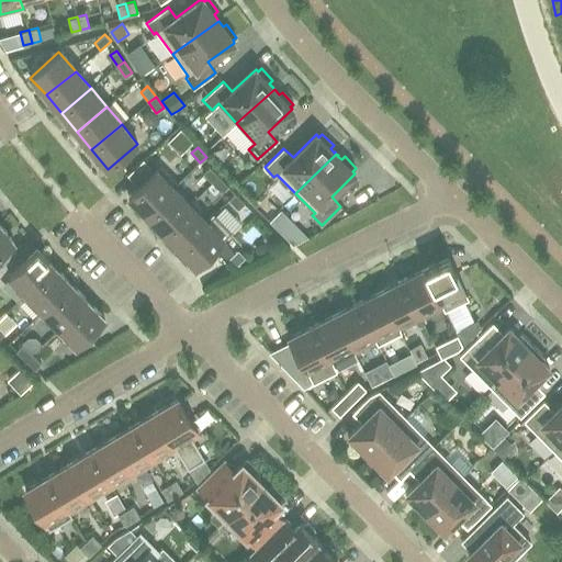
[(142,211),(146,215),(178,183),(173,180),(160,166),(128,197),(142,211)]
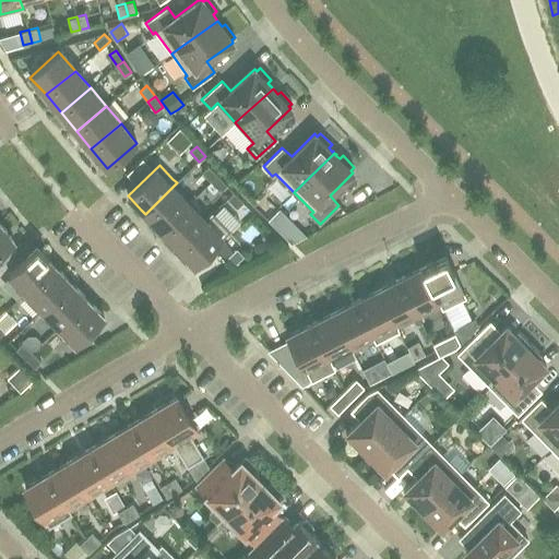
[(202,173),(211,182),(217,176),(209,167),(202,173)]
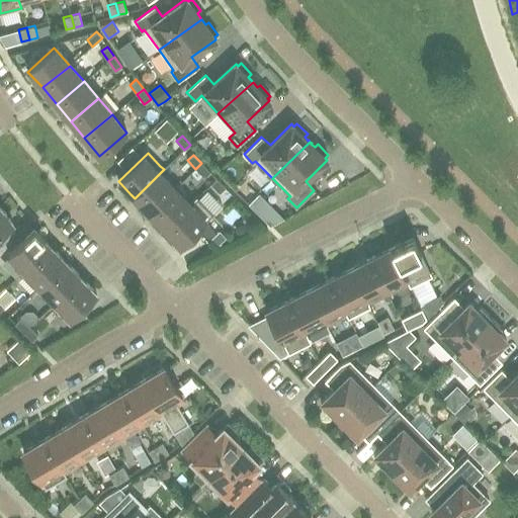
[(201,163),(195,169),(204,178),(210,172),(201,163)]
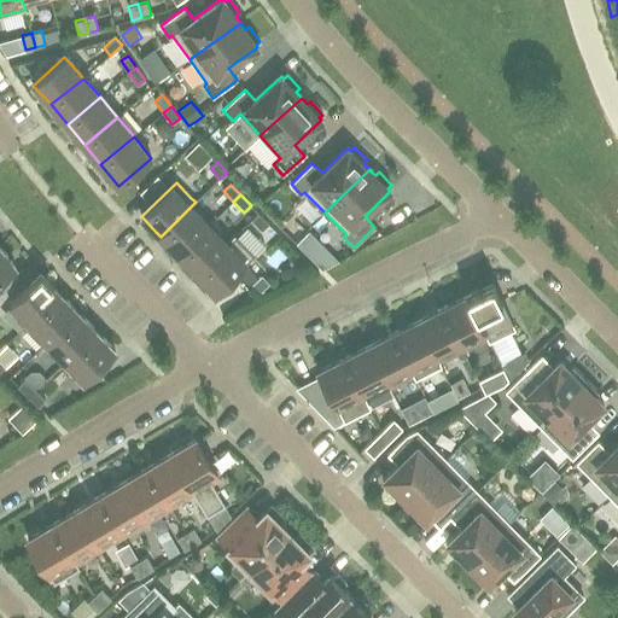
[(196,203),(196,202),(161,237),(172,248),(179,255),(214,221),(213,220),(209,225),(202,217),(192,207),(196,203)]
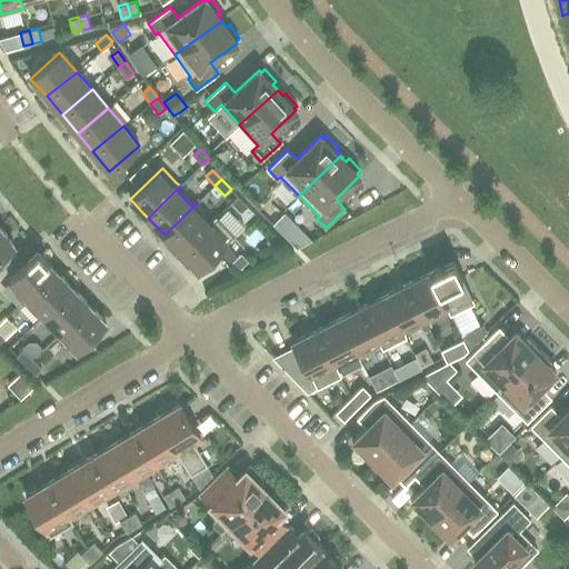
[(241,212),(248,206),(238,197),(231,202),(241,212)]
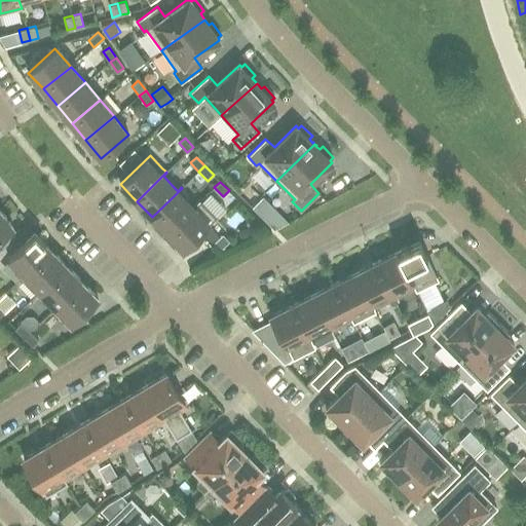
[(158,223),(167,233),(200,200),(200,199),(193,207),(185,199),(189,195),(188,194),(182,188),(152,217),(158,223)]
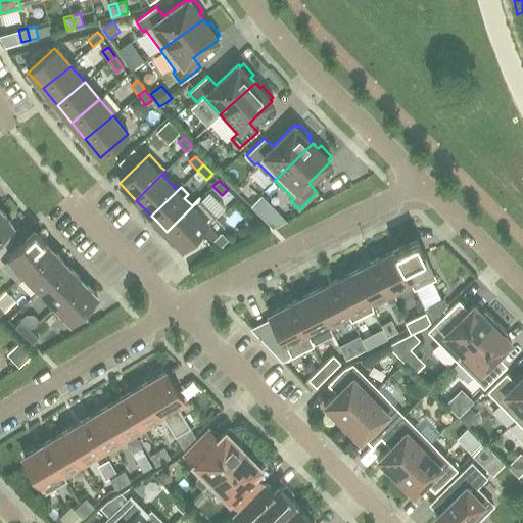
[(203,203),(199,199),(167,232),(170,235),(182,248),(216,216),(203,203)]
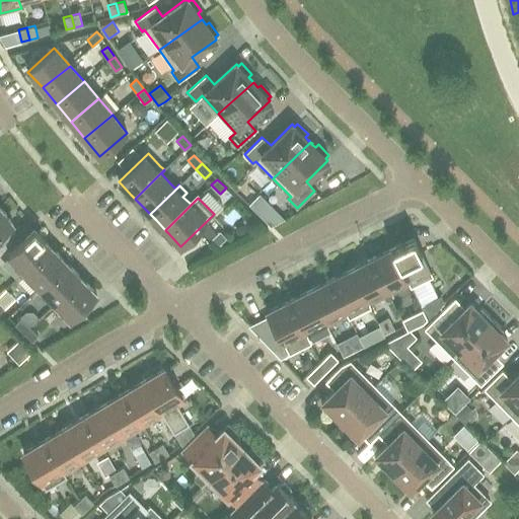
[(0,234),(13,224),(0,208),(0,234)]
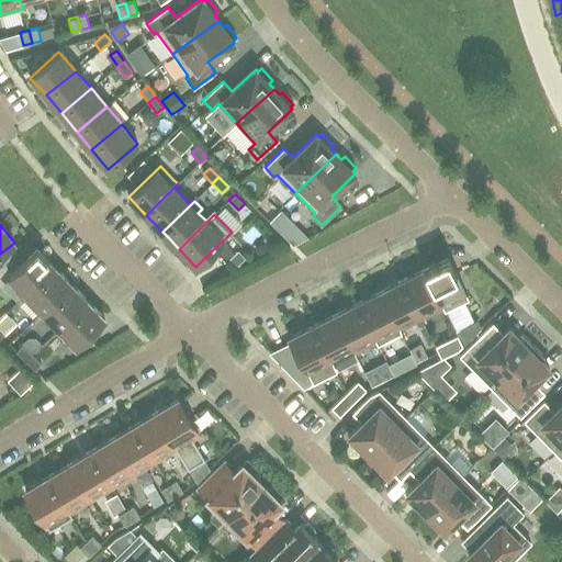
[(9,277),(25,293),(54,267),(37,249),(9,277)]
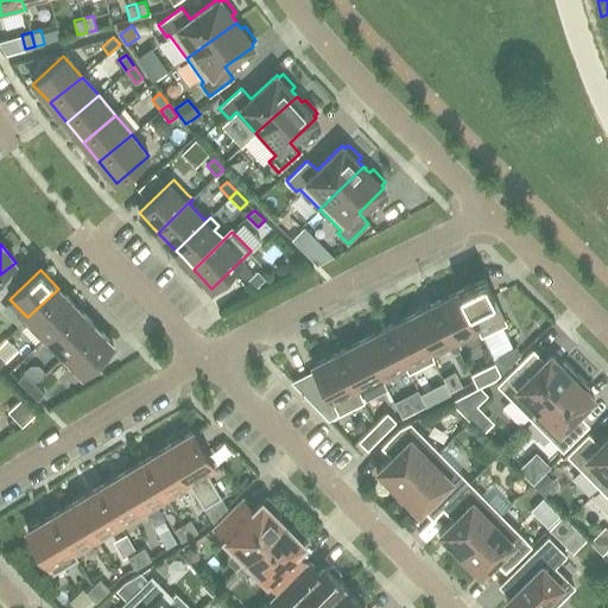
[(265,278),(257,271),(247,280),(255,289),(265,278)]
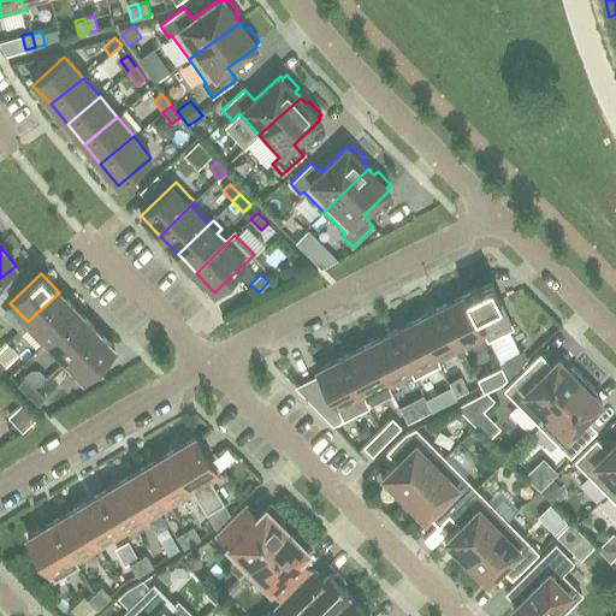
[(491,282),(465,295),(489,341),(514,327),(491,282)]
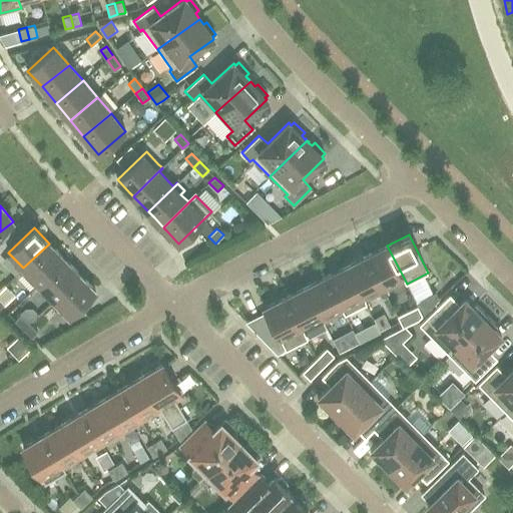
[(23,268),(38,284),(64,259),(49,243),(23,268)]
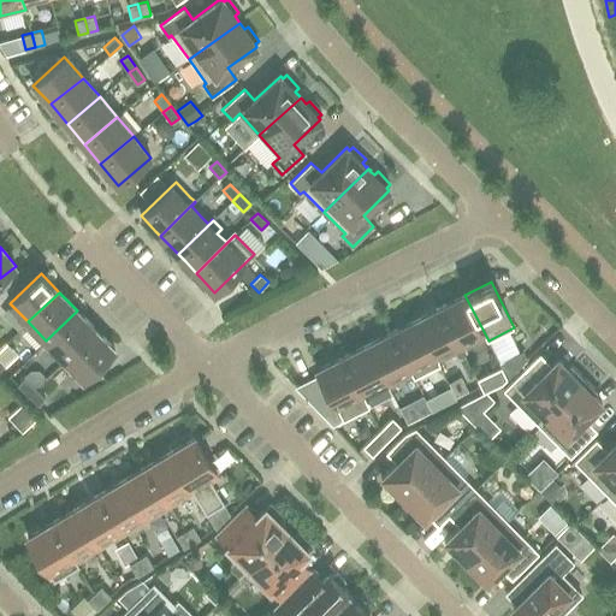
[(440,307),(461,348),(485,336),(487,341),(489,341),(465,295),(440,307)]
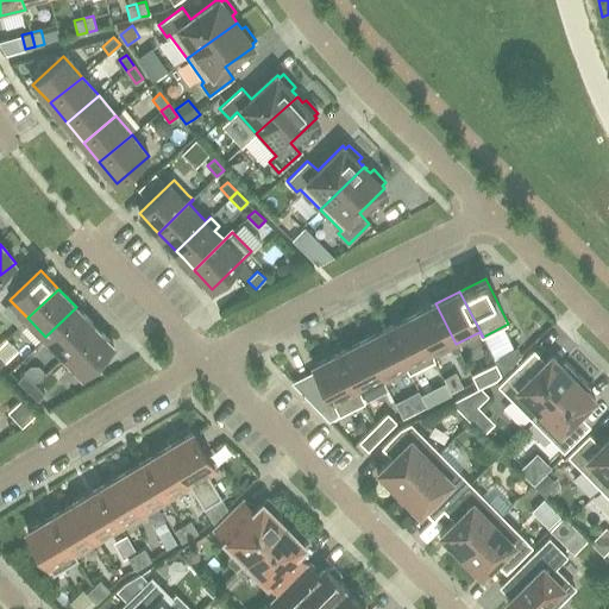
[(435,303),(412,316),(434,362),(435,360),(433,356),(456,344),(435,303)]
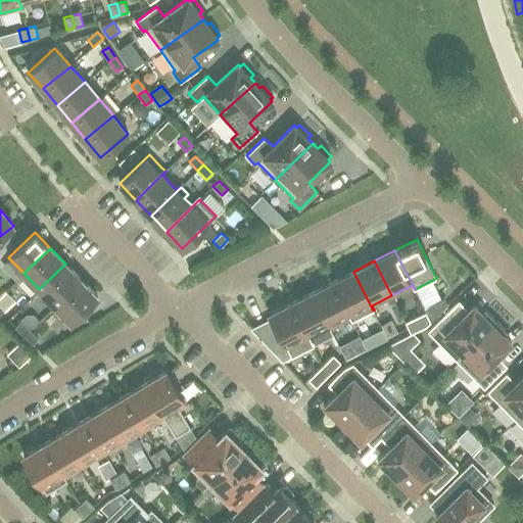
[(52,310),(56,306),(82,280),(65,264),(39,289),(36,292),(52,310)]
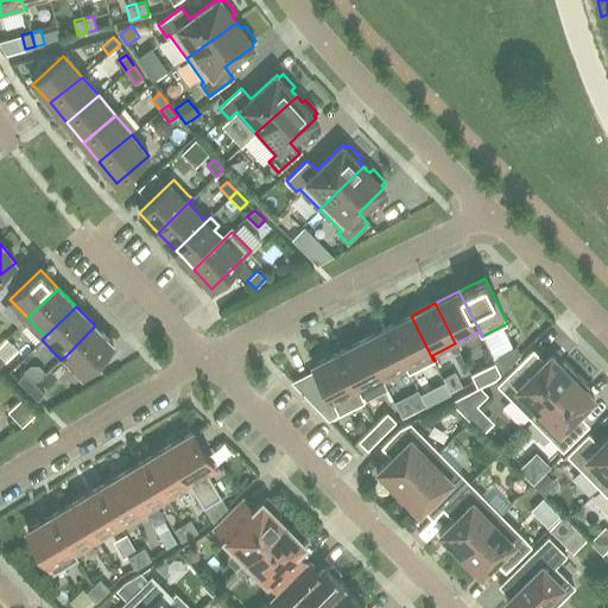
[(411,316),(387,328),(410,373),(434,361),(411,316)]
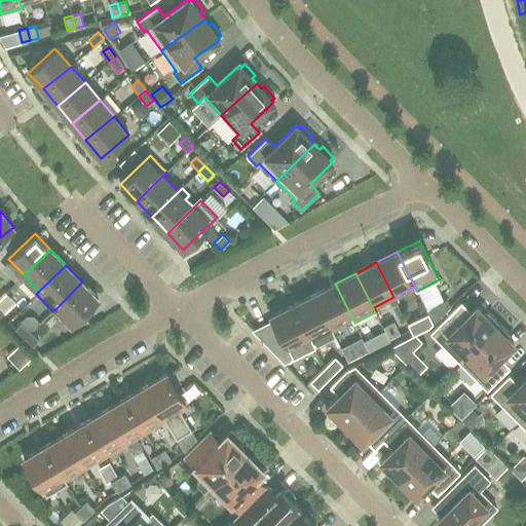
[(82,282),(57,308),(72,324),(98,298),(82,282)]
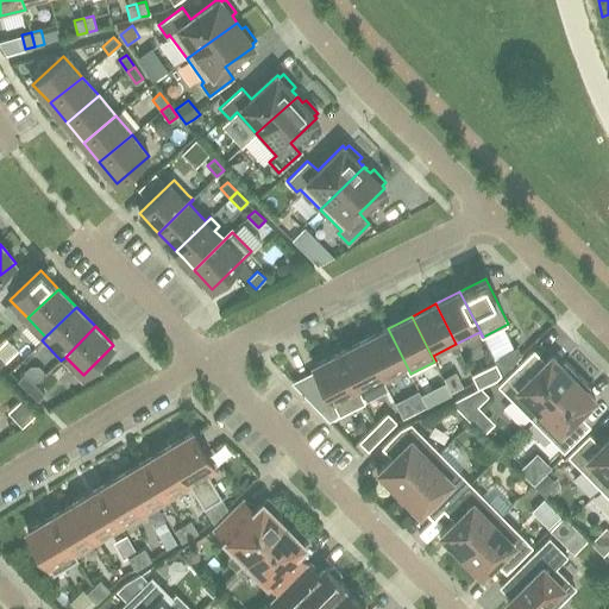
[(388,328),(363,340),(383,381),(407,369),(409,374),(410,374),(388,328)]
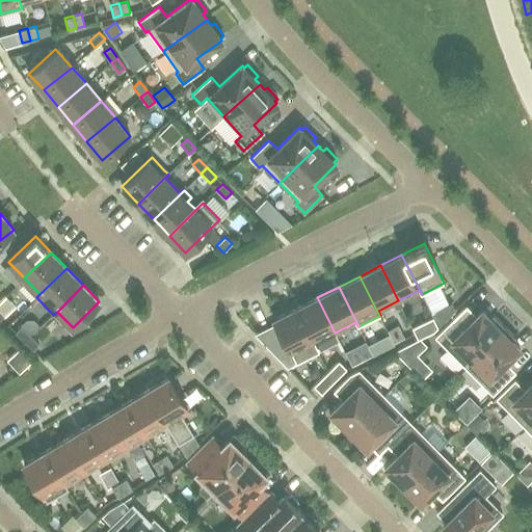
[(317,297),(296,308),(318,351),(319,351),(315,343),(335,333),(317,297)]
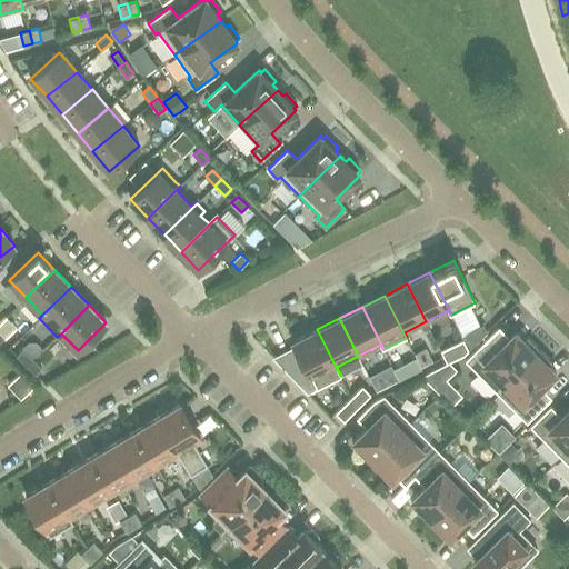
[(466,338),(470,345),(482,332),(481,328),(466,338)]
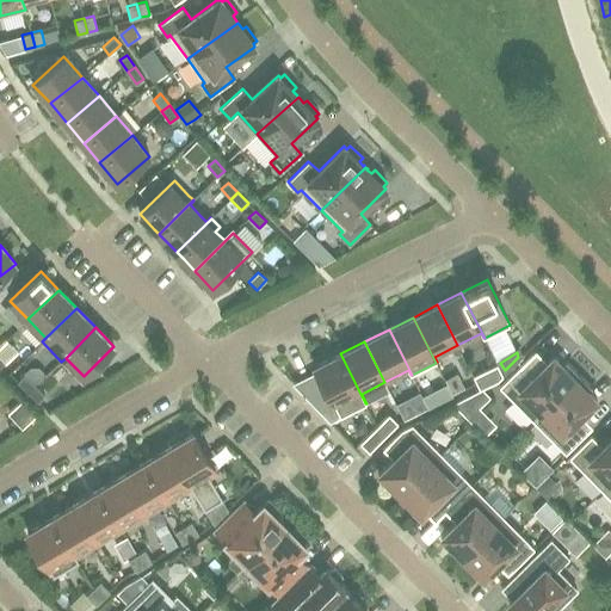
[(315,366),(340,417),(365,403),(340,353),(315,366)]
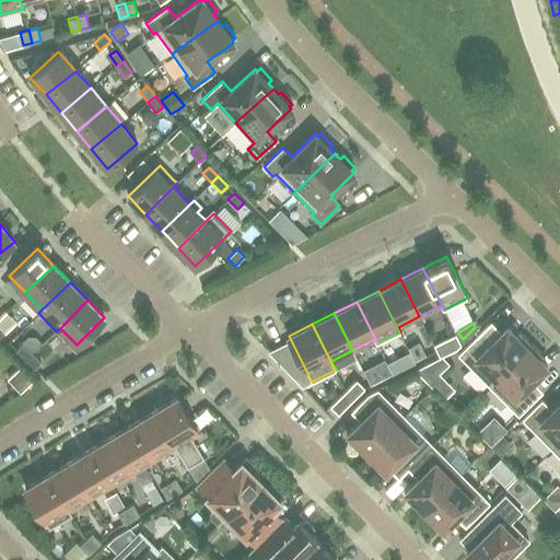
[(458,354),(488,385),(531,342),(518,330),(514,334),(508,326),(488,345),(478,335),(458,354)]
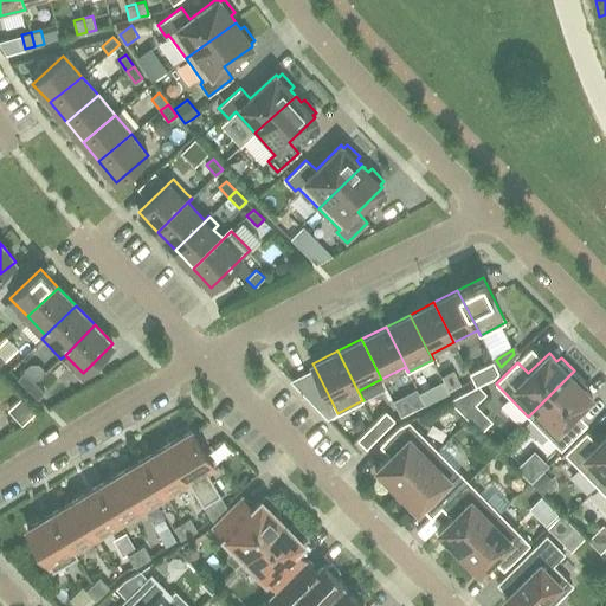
[(494,378),(498,372),(492,361),(469,373),(476,386),(477,386),(494,378)]
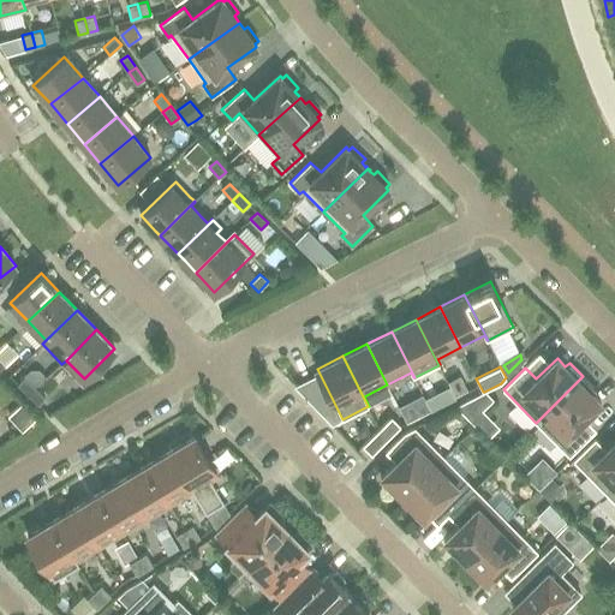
[(467,390),(460,376),(448,382),(449,387),(455,396),(467,390)]
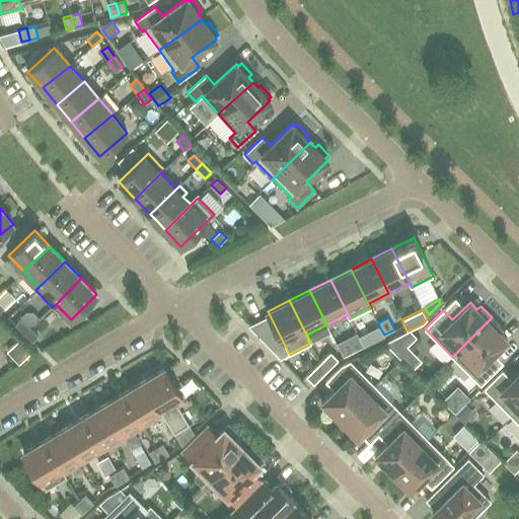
[(499,367),(490,357),(507,340),(500,332),(504,329),(492,317),(452,357),(480,385),(499,367)]
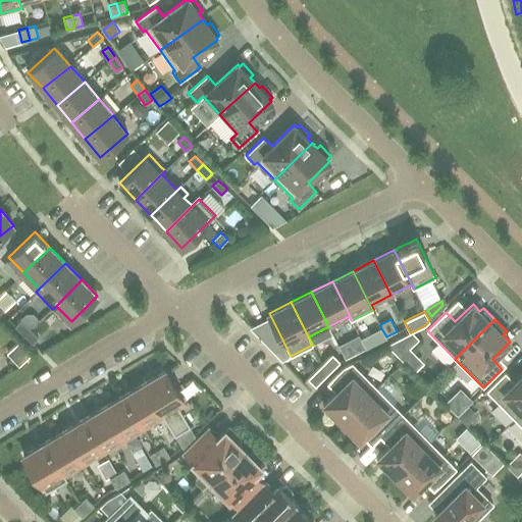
[(15,326),(23,335),(30,329),(20,320),(15,326)]
